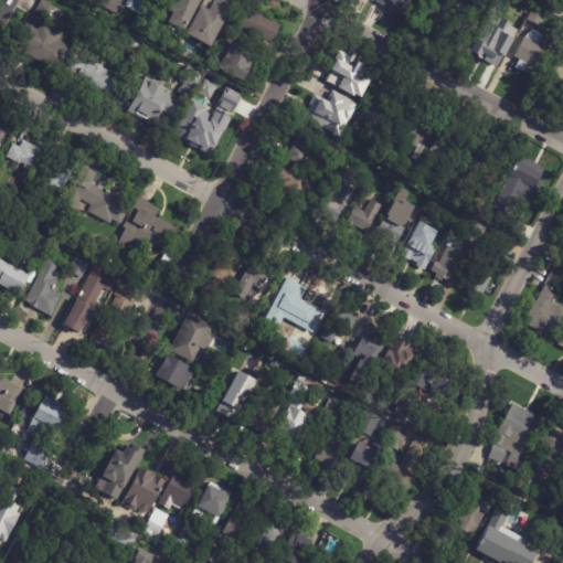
[(45,0),(55,6),(48,18),(33,10),(40,0),(45,0)]
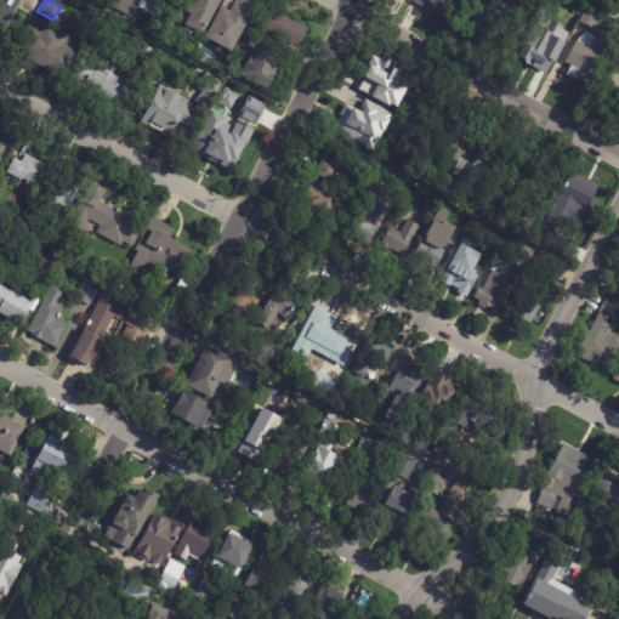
[(138,0),(140,0),(131,16),(109,4),(111,0),(138,0)]
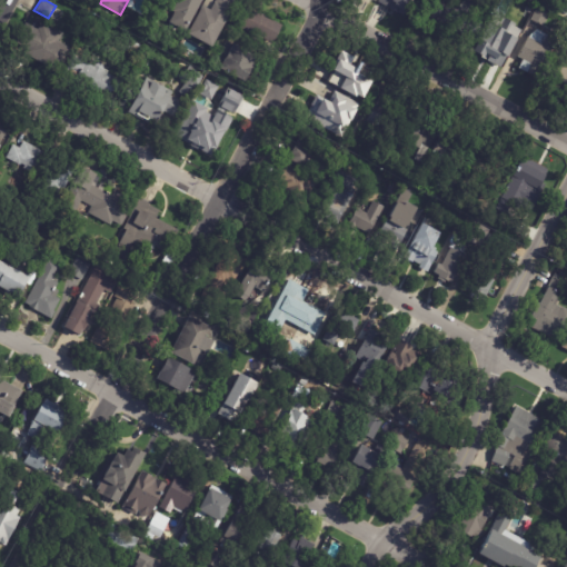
[(202,0),(187,30),(162,17),(169,3),(176,7),(179,0),(202,0)]
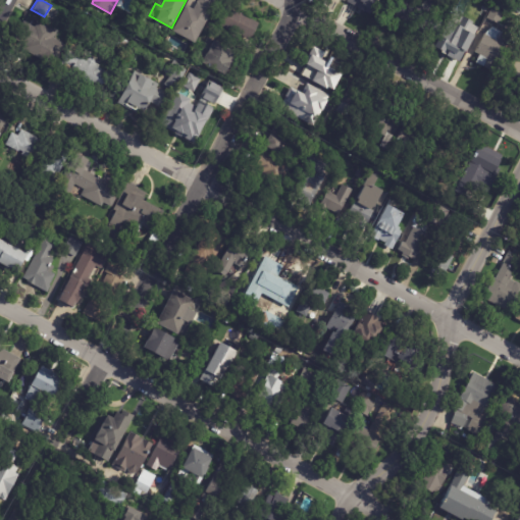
[(217,0),(196,40),(172,28),(187,0),(217,0)]
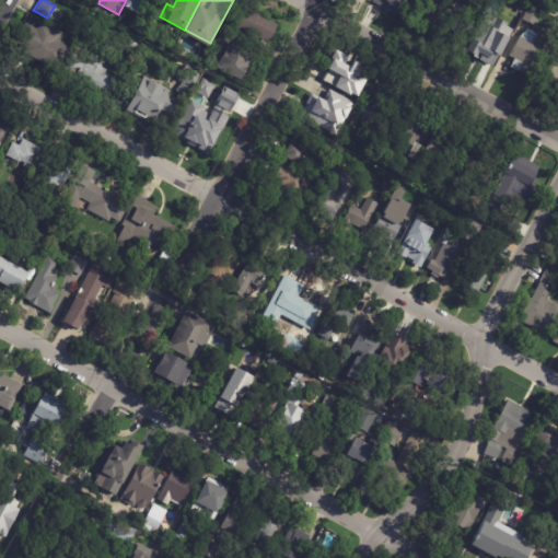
[(506,0),(501,9),(488,2),(489,0),(506,0)]
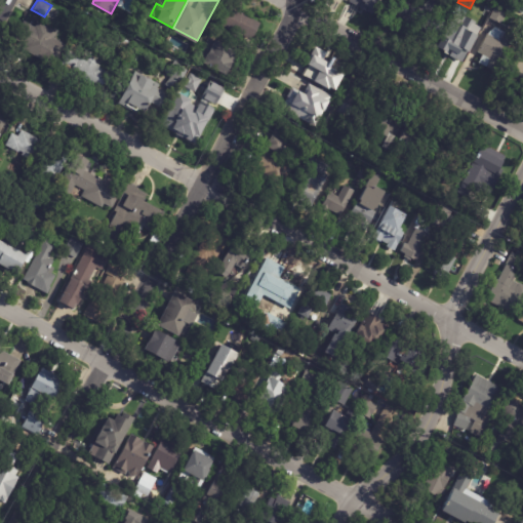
[(251,32),(237,25),(234,30),(213,19),(216,12),(215,11),(220,2),(238,10),(239,9),(244,12),(243,13),(260,23),(254,33),(251,32)]
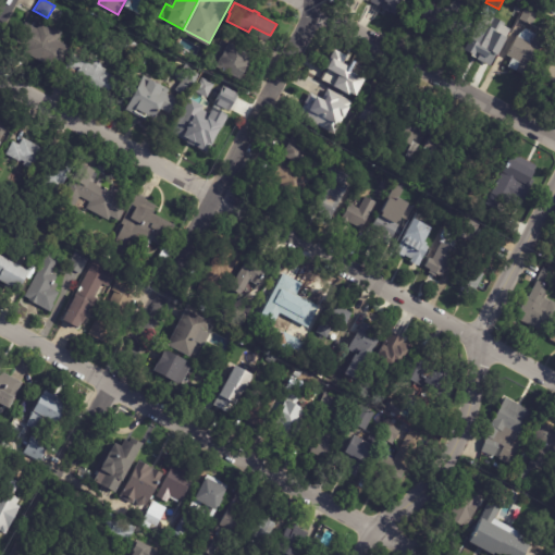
[(532,24),(531,24),(519,16),(526,4),(539,12),(532,24)]
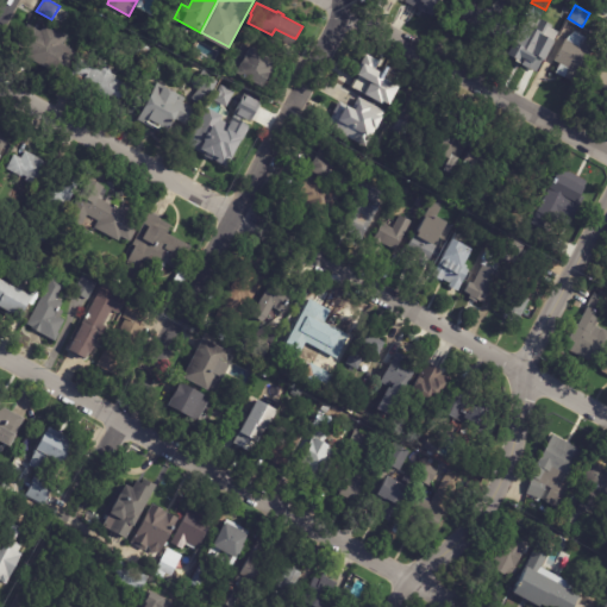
[(549,48),(539,68),(526,61),(530,55),(513,47),(521,31),(527,35),(534,19),(542,23),(543,18),(559,26),(549,48)]
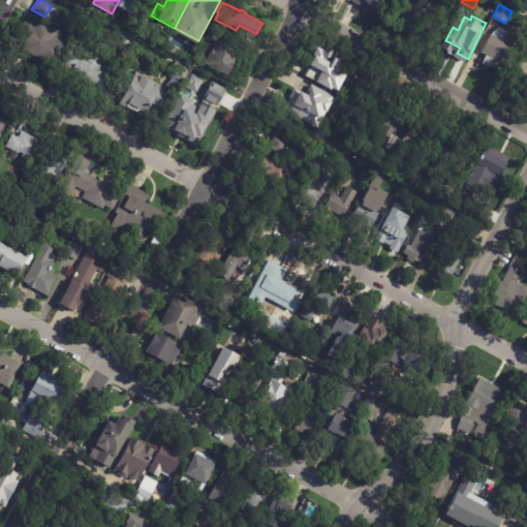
[(24,20),(35,26),(38,19),(60,30),(56,37),(66,43),(54,65),(23,48),(25,43),(14,37),(24,20)]
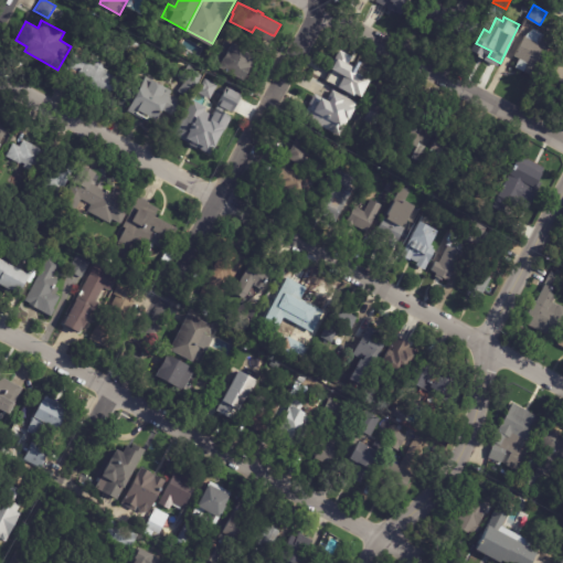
[(531,27),(554,40),(533,77),(513,66),(518,57),(513,55),(529,25),(531,27)]
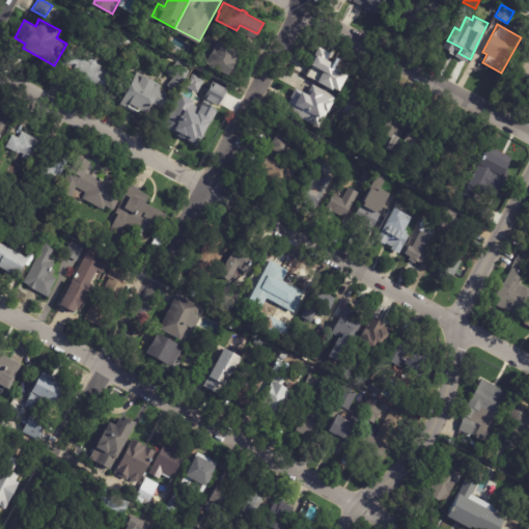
[(121,36),(132,42),(128,51),(117,46),(121,36)]
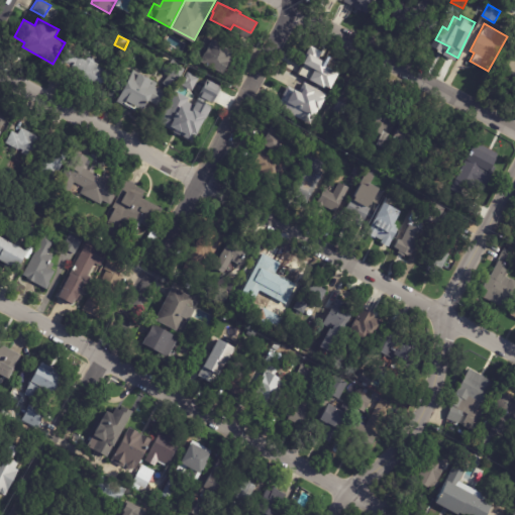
[(202,61),(214,37),(236,49),(225,73),(202,61)]
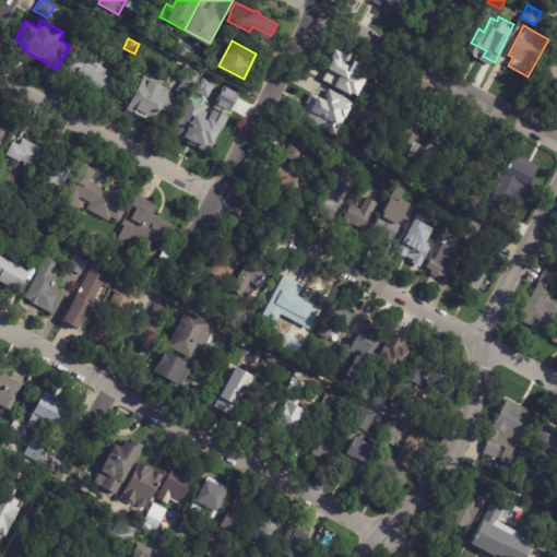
[(346,57),(342,63),(350,68),(353,61),(364,67),(360,72),(364,74),(363,78),(365,79),(355,96),(348,93),(347,96),(317,80),(333,50),(346,57)]
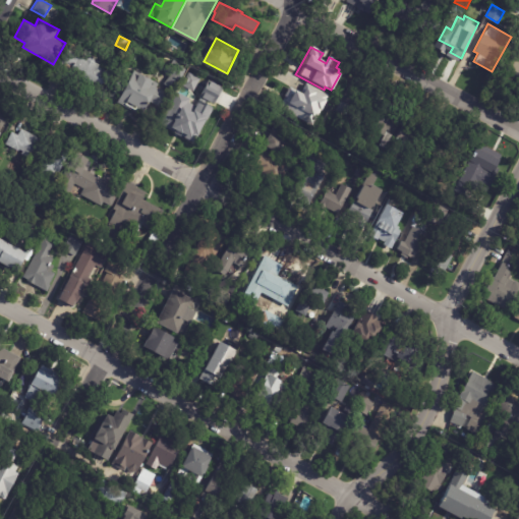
[(82,58),(85,60),(87,58),(90,57),(94,58),(95,61),(99,64),(98,65),(112,73),(106,83),(98,79),(94,87),(69,72),(65,78),(55,73),(68,50),(82,58)]
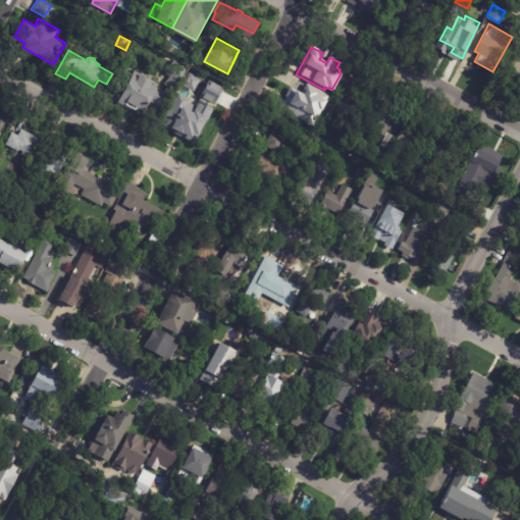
[(519,94),(514,91),(519,81),(519,75),(504,66),(511,56),(519,61),(519,94)]
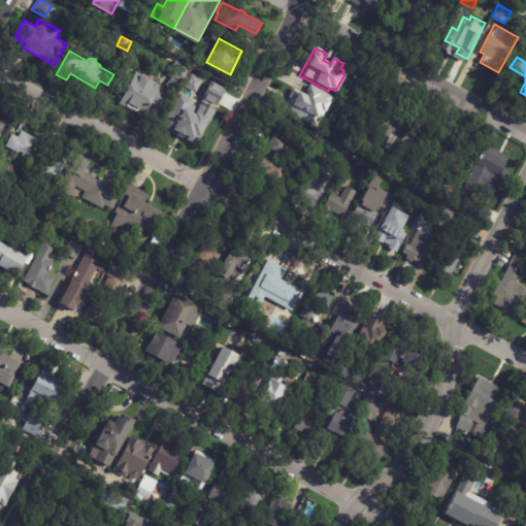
[(194,63),(200,67),(196,74),(190,70),(194,63)]
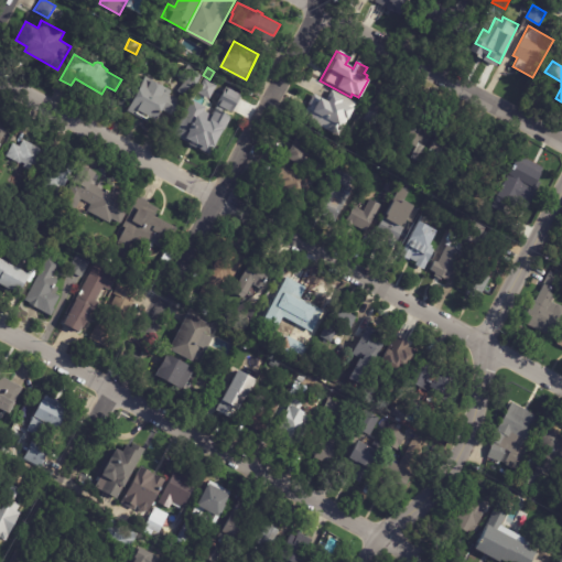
[(155,79),(173,88),(170,94),(182,99),(174,115),(163,110),(157,125),(128,110),(131,101),(122,98),(128,84),(139,89),(146,75),(155,79)]
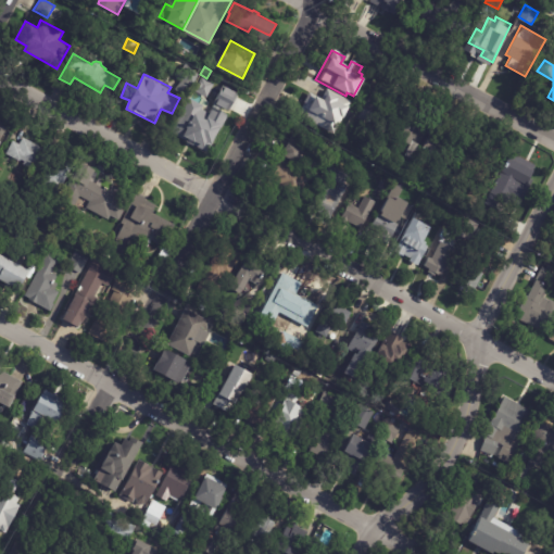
[(241,93),(236,104),(231,102),(221,123),(216,121),(202,148),(185,139),(192,123),(189,121),(201,97),(213,102),(224,80),(243,90),(241,93)]
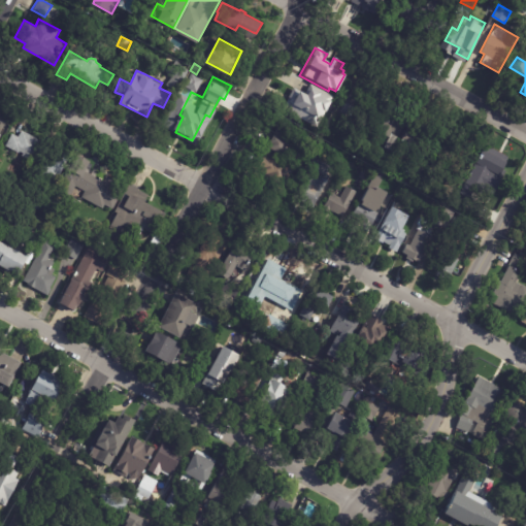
[(303,92),(291,87),(281,107),(316,124),(330,94),(307,83),(303,92)]
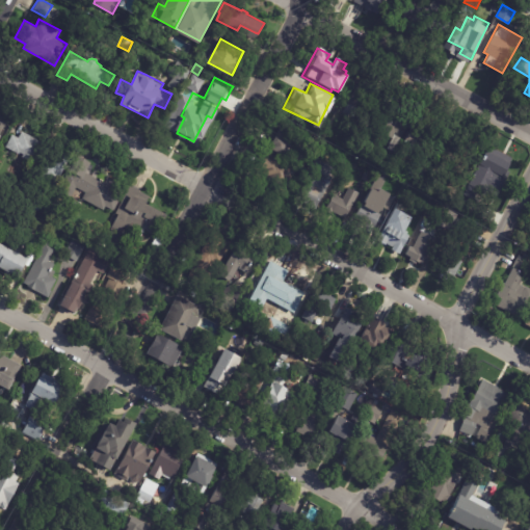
[(383,99),(394,104),(395,101),(407,107),(393,137),(381,131),(382,128),(368,121),(380,98),(383,99)]
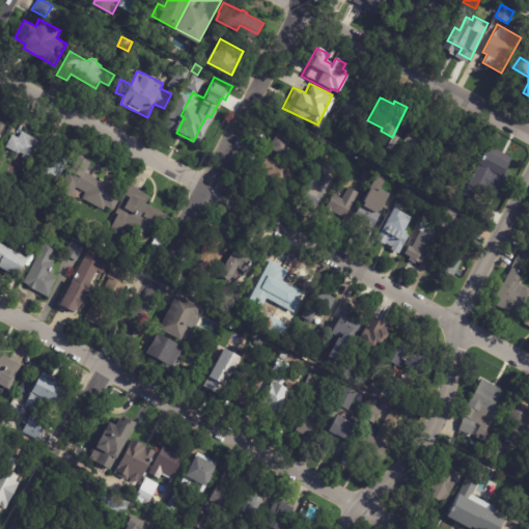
[(432,127),(440,131),(427,155),(404,143),(416,118),(432,127)]
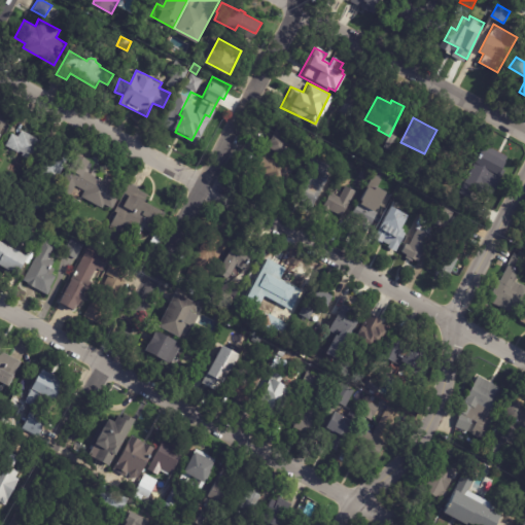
[(264,144),(272,125),(278,128),(280,125),(312,139),(302,162),(264,144)]
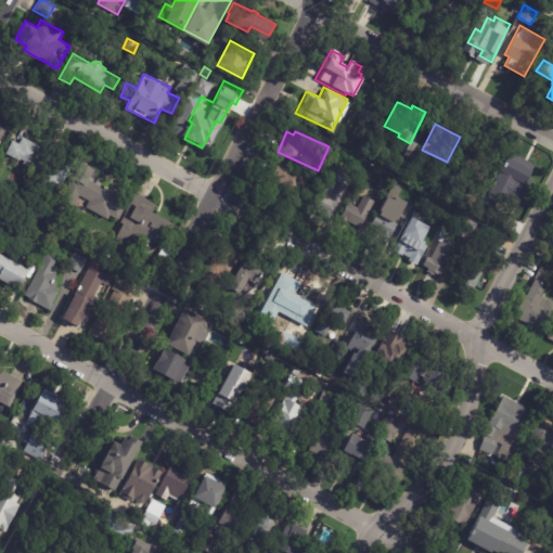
[(29,167),(22,163),(24,159),(21,157),(18,159),(5,152),(13,140),(18,143),(22,136),(44,149),(33,168),(29,167)]
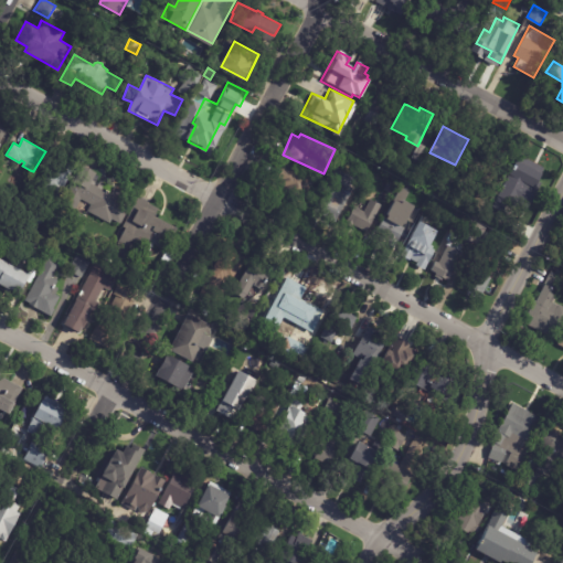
[(73,165),(74,166),(60,194),(40,184),(54,156),(73,165)]
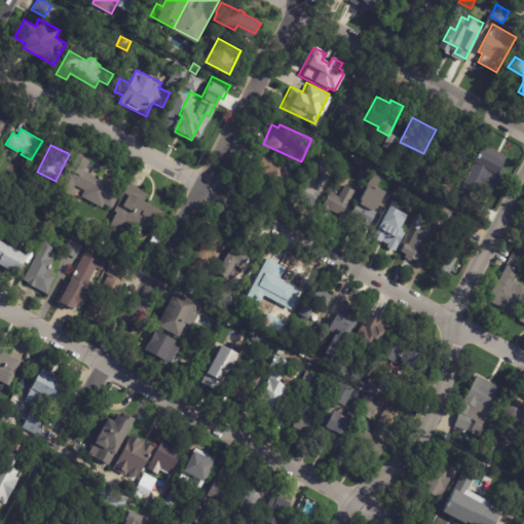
[(338,166),(325,159),(331,148),(343,155),(338,166)]
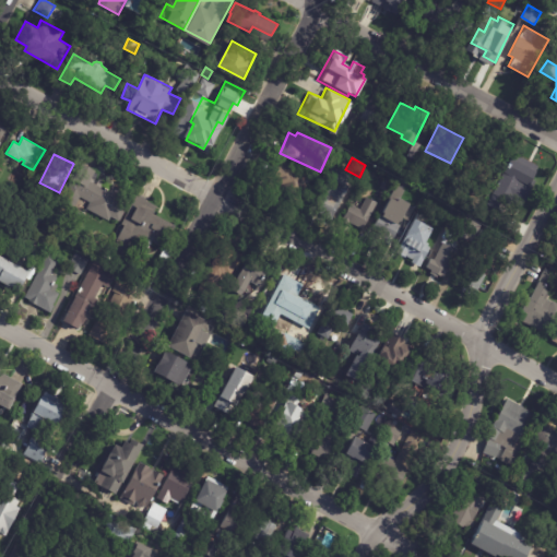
[(82,162),(96,170),(91,180),(109,191),(113,186),(123,191),(121,196),(130,200),(118,221),(110,216),(108,221),(86,208),(90,201),(80,196),(76,202),(62,194),(81,162),(82,162)]
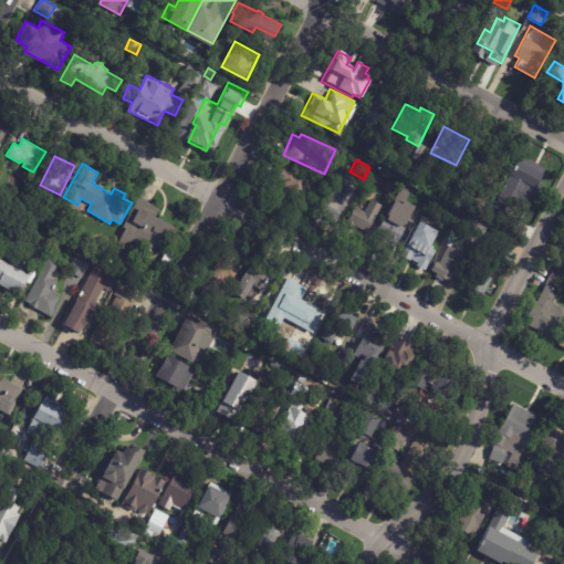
[(314,186),(313,188),(312,188),(310,191),(311,191),(305,204),(273,187),(278,177),(277,176),(282,166),(293,171),(293,169),(303,175),(304,171),(319,178),(314,186)]
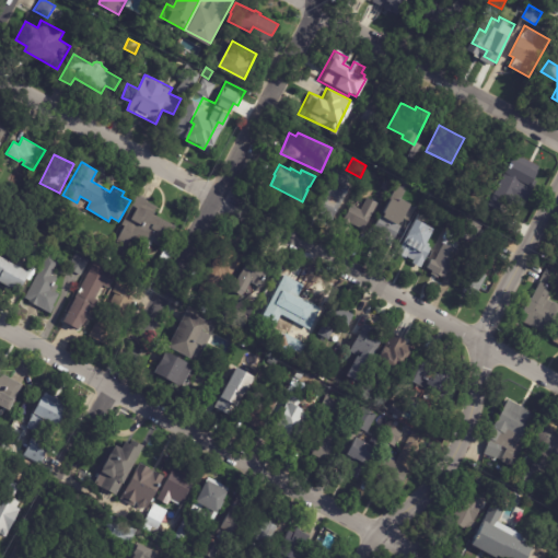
[(529,165),(537,170),(533,179),(535,181),(522,205),(501,195),(509,178),(504,176),(511,164),(523,171),(526,164),(529,165)]
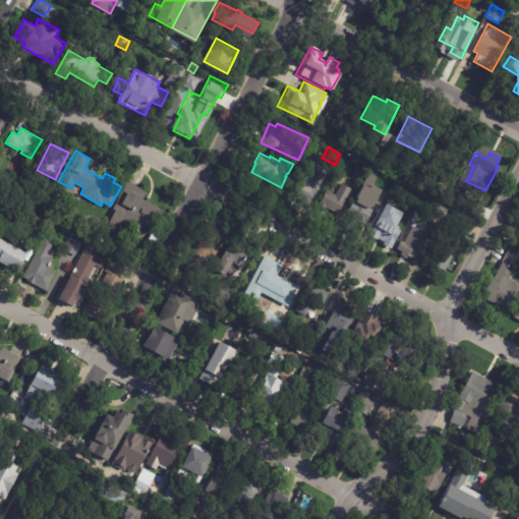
[(321,160),(328,163),(324,170),(327,171),(310,204),(291,193),(310,155),(321,160)]
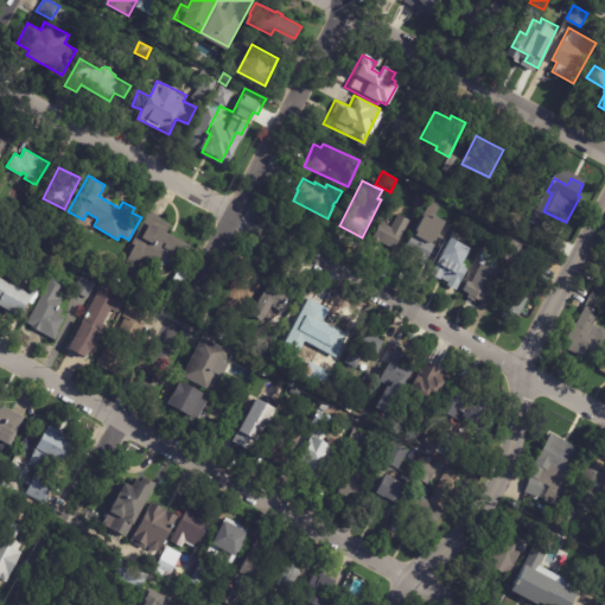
[(465,199),(472,184),(481,189),(473,203),(465,199)]
